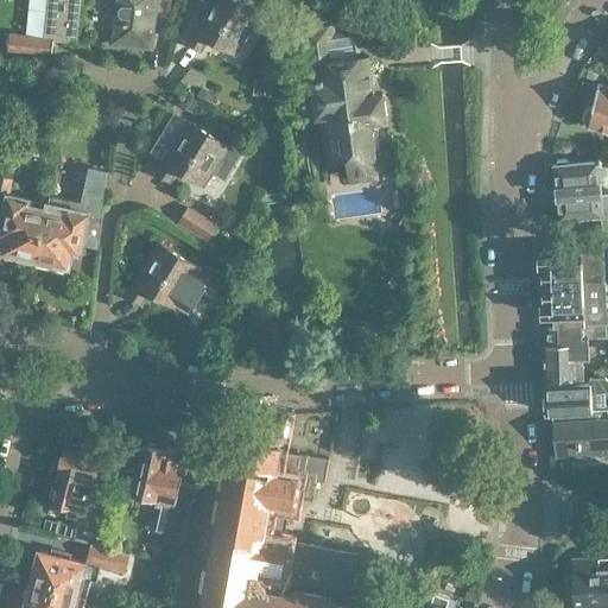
[(48,0),(44,38),(7,35),(6,50),(50,54),(52,39),(76,42),(80,0),(48,0)]
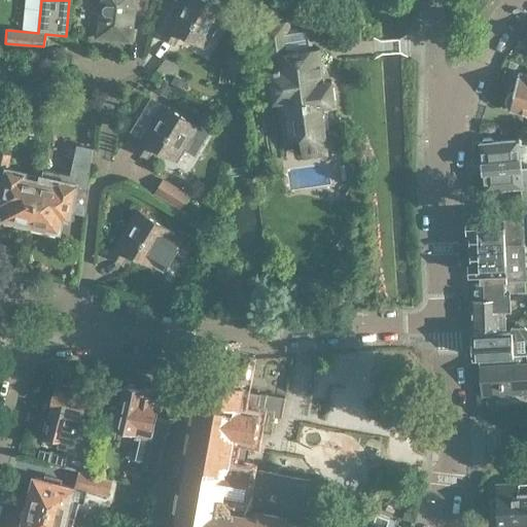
[(100,0),(97,40),(132,43),(135,0),(100,0)]
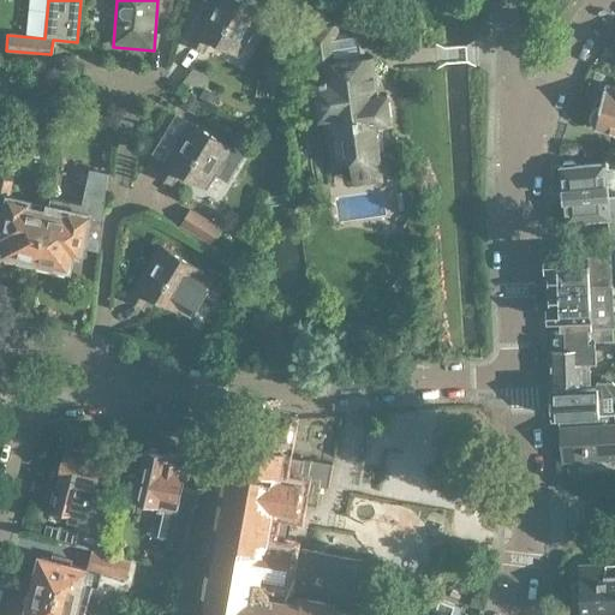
[(207,0),(212,4),(190,42),(204,51),(212,39),(239,54),(262,13),(245,4),(245,0),(207,0)]
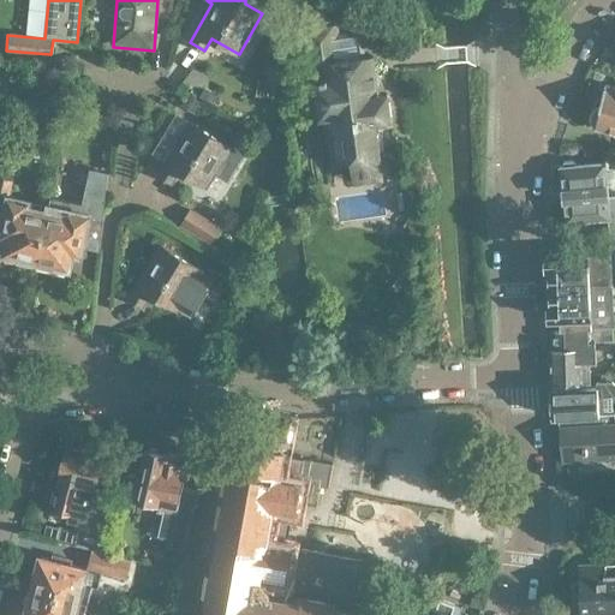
[(309,27),(311,40),(317,81),(314,81),(318,118),(344,114),(353,181),(382,177),(374,123),(392,120),(387,93),(378,94),(372,55),(332,61),(329,37),(338,36),(336,23),(309,27)]
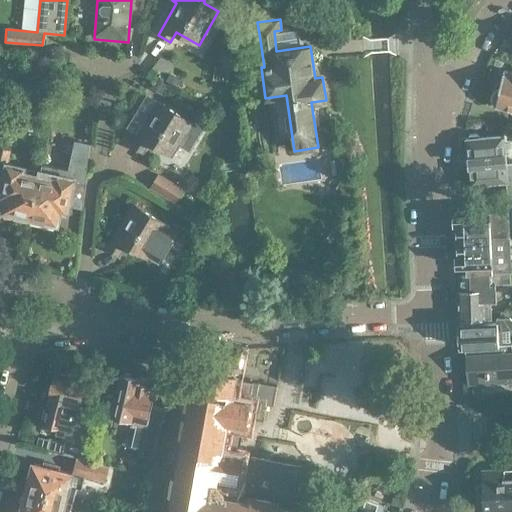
[(498,87),(494,105),(511,109),(511,71),(504,69),(500,87),(498,87)]
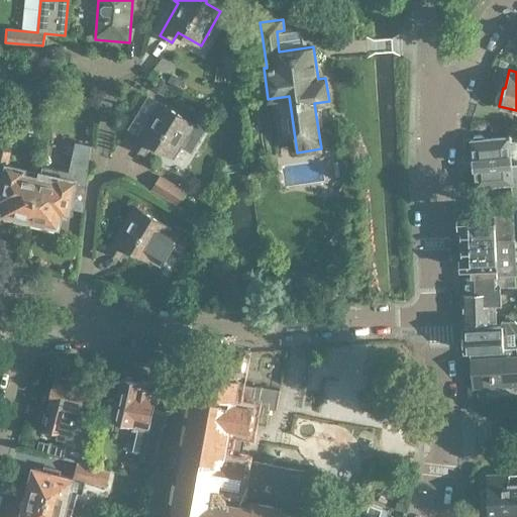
[(175,158),(182,145),(192,151),(204,130),(194,124),(195,122),(161,102),(134,146),(146,153),(151,143),(175,158)]
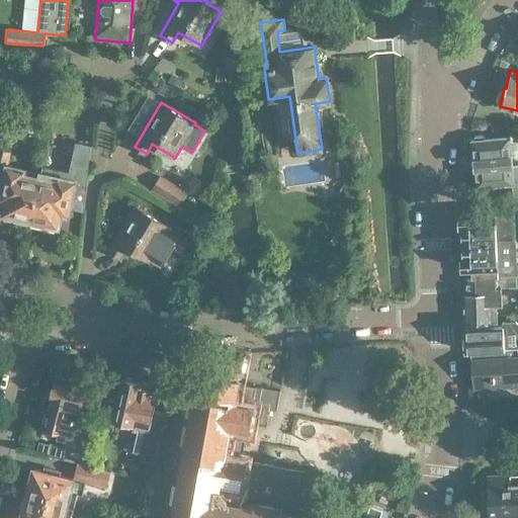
[(473,139),(470,139),(476,186),(514,182),(509,136),(486,138),(483,133),(475,134),(473,139)]
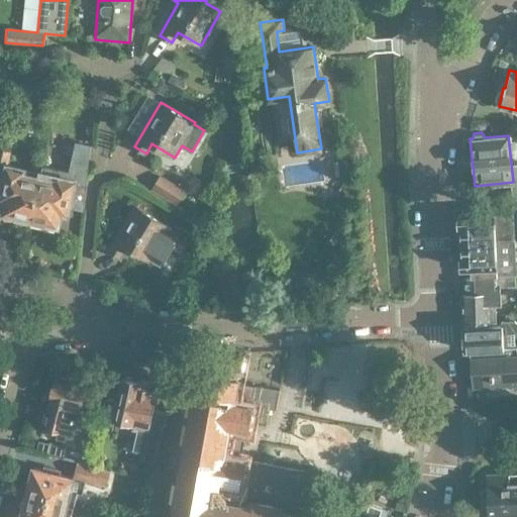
[(43,165),(41,176),(31,219),(59,225),(62,212),(68,213),(70,207),(84,211),(91,144),(76,141),(70,171),(43,165)]
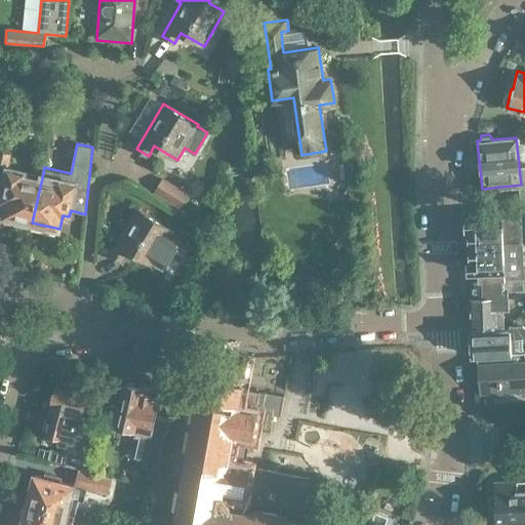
[(0,164),(2,165),(7,166),(8,166),(11,152),(0,149),(0,164)]
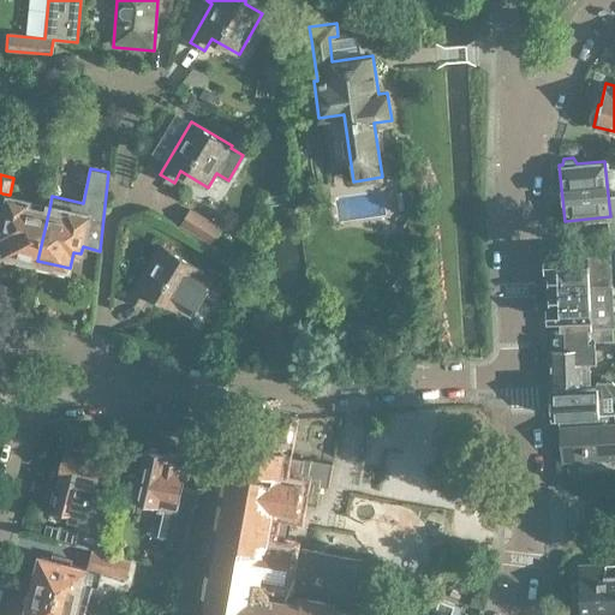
[(10,195),(9,195),(0,230),(0,234),(7,237),(3,252),(37,261),(49,209),(29,204),(30,199),(10,195)]
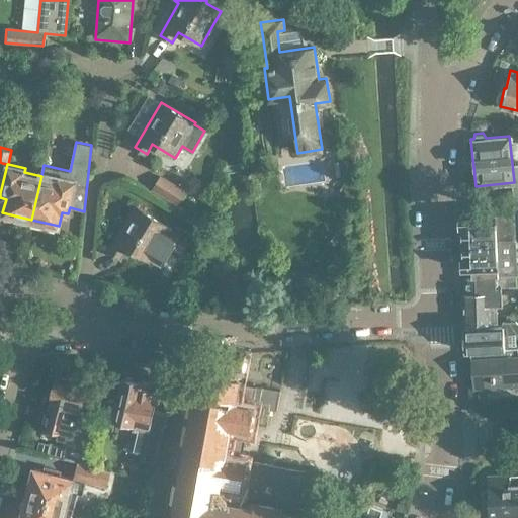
[(185,191),(159,176),(152,189),(177,204),(185,191)]
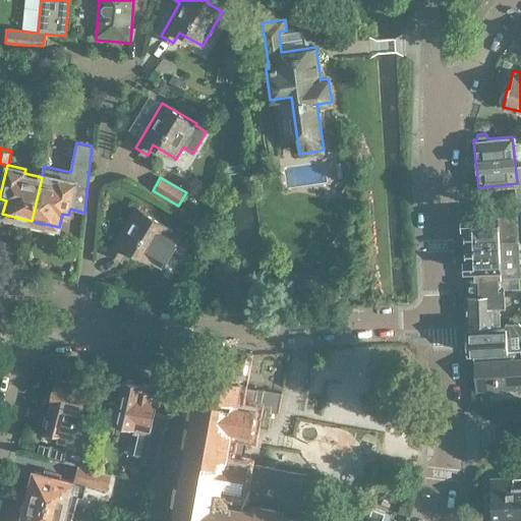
[(127,248),(151,263),(162,269),(181,236),(170,229),(172,227),(135,206),(108,251),(121,259),(127,248)]
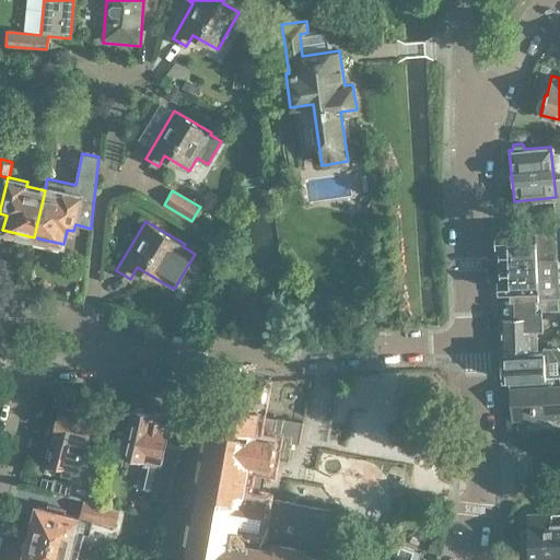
[(504,232),(496,232),(497,244),(499,244),(500,261),(558,259),(557,224),(503,226),(504,232)]
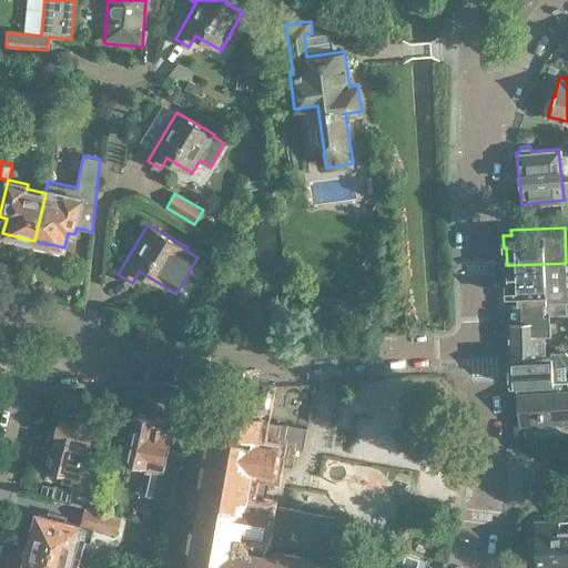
[(506,283),(506,295),(518,294),(518,304),(556,303),(567,302),(566,263),(507,265),(507,283),(506,283)]
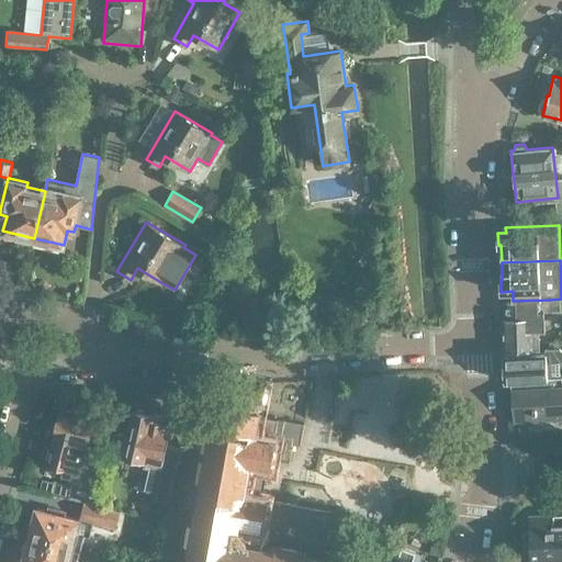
[(502,318),(504,351),(532,350),(531,336),(539,336),(538,332),(544,330),(543,312),(551,311),(550,300),(513,301),(506,301),(507,318),(502,318)]
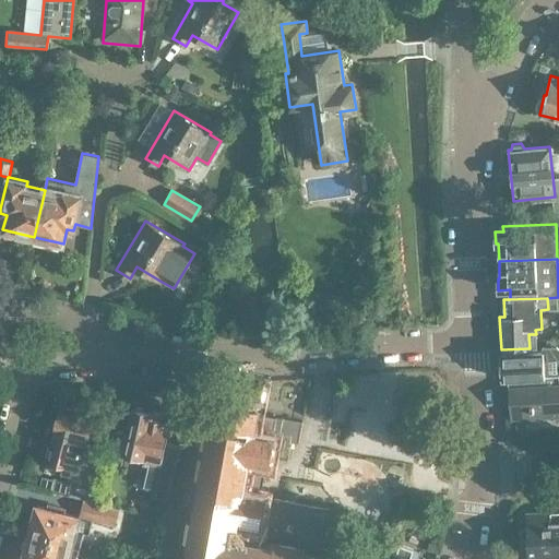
[(539,352),(501,354),(502,377),(511,377),(544,375),(558,373),(558,348),(557,346),(539,347),(539,352)]
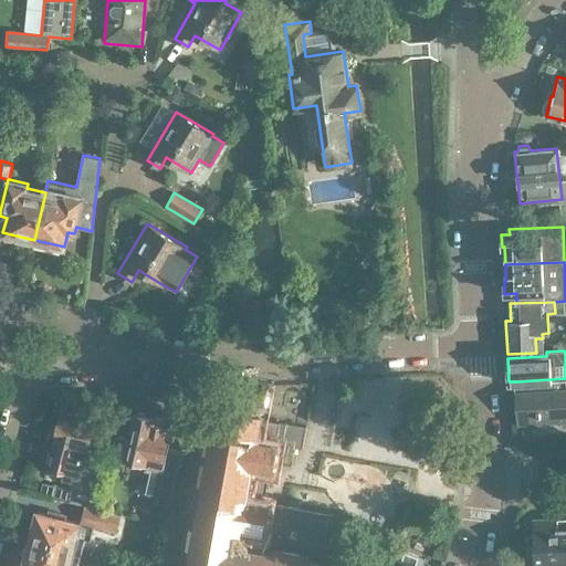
[(551,379),(517,381),(520,423),(562,422),(562,425),(565,425),(565,385),(565,379),(551,379)]
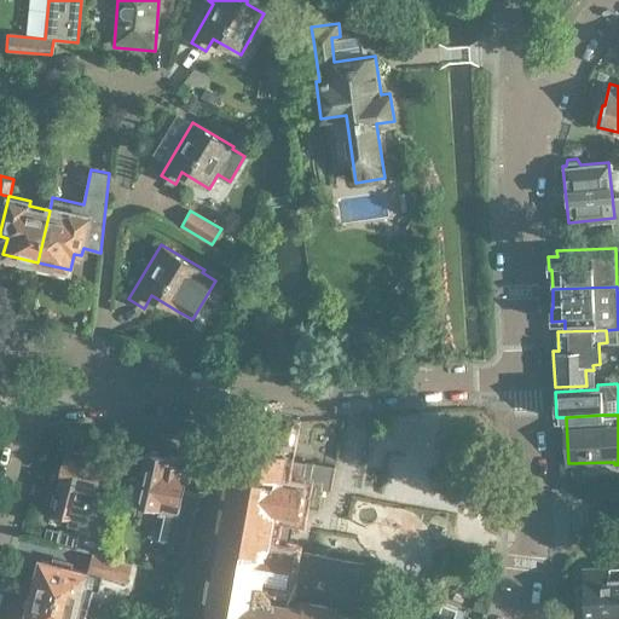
[(261,451),(230,445),(226,463),(243,467),(242,470),(281,479),(281,481),(305,486),(331,491),(336,466),(306,461),(306,462),(285,458),(287,451),(262,447),(261,451)]
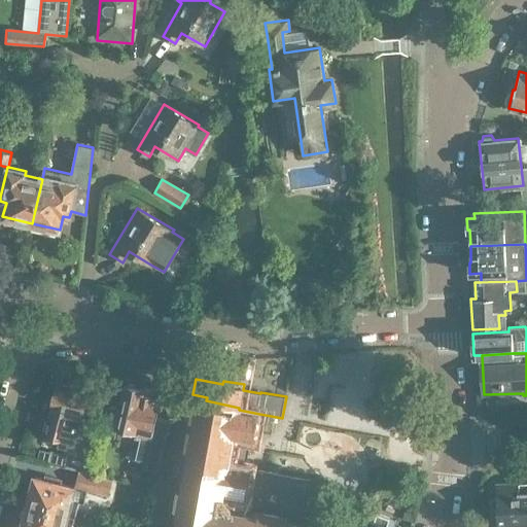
[(118,426),(137,431),(136,436),(141,437),(136,457),(148,460),(146,466),(155,468),(167,425),(154,422),(160,400),(149,398),(150,396),(142,394),(143,390),(125,386),(119,408),(108,406),(104,423),(118,426)]
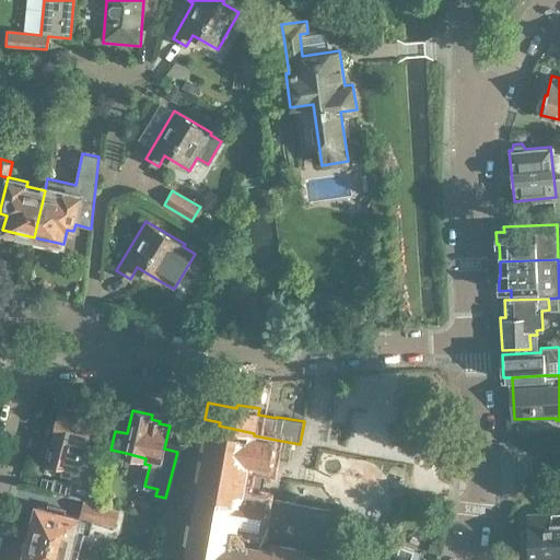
[(60,412),(47,463),(51,464),(50,467),(84,475),(96,421),(60,412)]
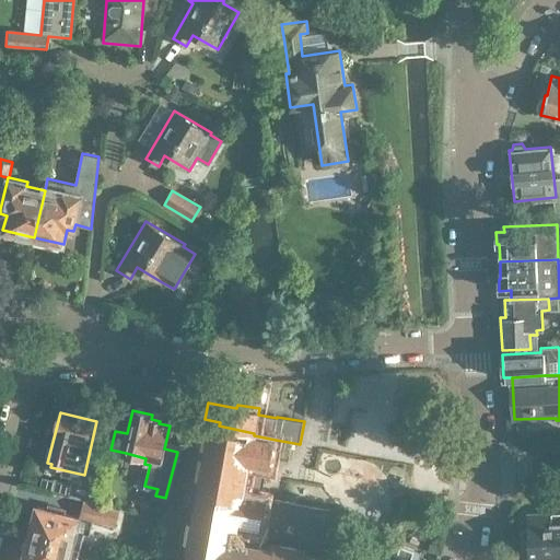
[(184,559),(339,559),(340,559),(322,556),(330,509),(259,496),(266,464),(270,465),(276,440),(254,435),(254,433),(219,426),(209,424),(184,559)]
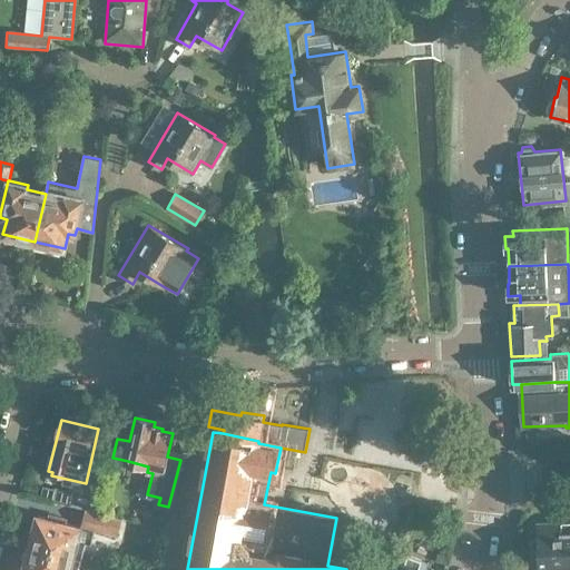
[(72,491),(55,488),(51,501),(68,504),(72,491)]
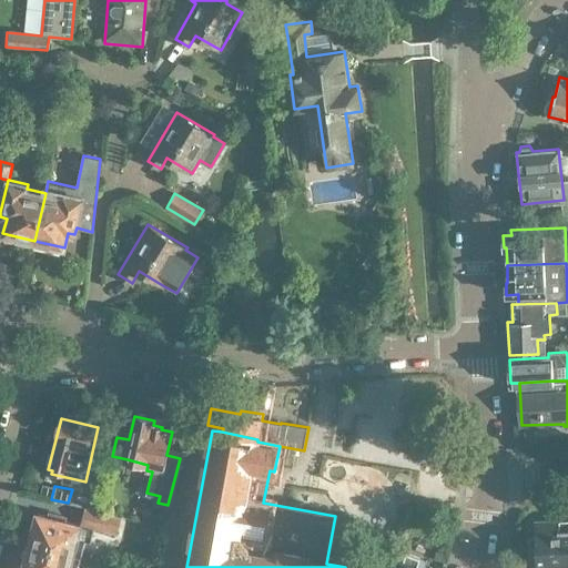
[(118,534),(122,516),(87,507),(83,525),(64,520),(66,516),(49,511),(49,516),(37,513),(29,544),(81,557),(85,539),(92,541),(94,528),(118,534)]
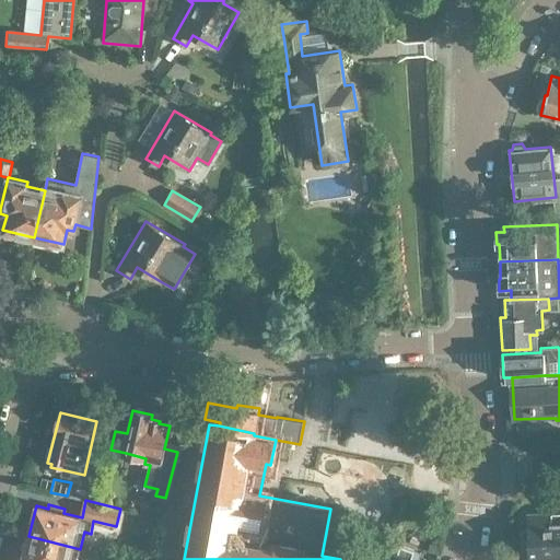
[(172,504),(154,500),(151,515),(168,518),(172,504)]
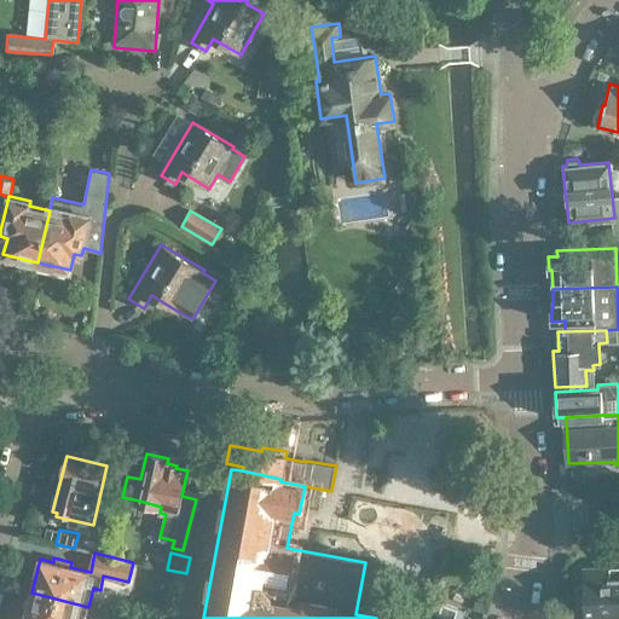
[(618,618),(618,565),(582,566),(583,611),(586,613),(594,613),(594,618),(618,618)]
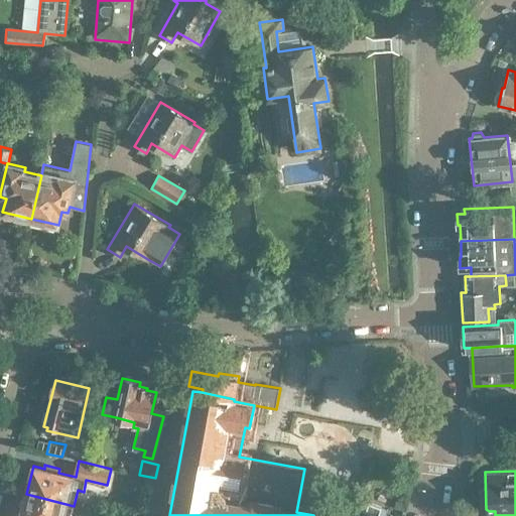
[(71,515),(74,506),(26,494),(19,515),(71,515)]
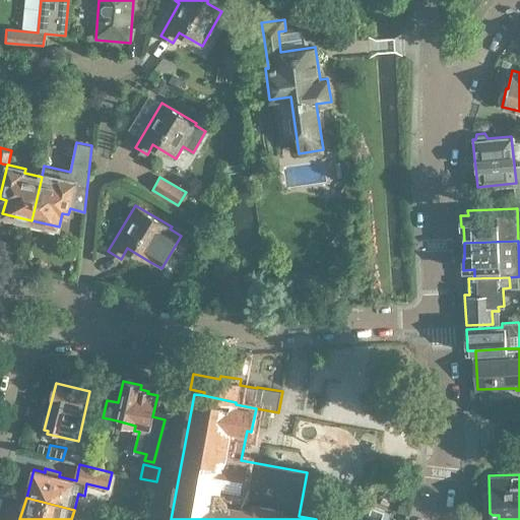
[(387,519),(391,512),(373,505),(367,519),(387,519)]
